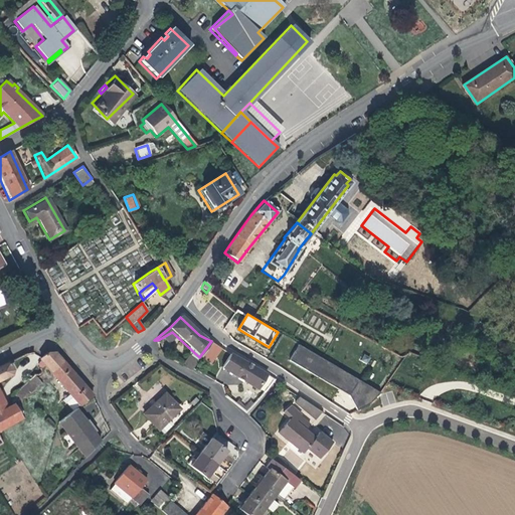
[(364,412),(377,389),(299,344),(289,360),(356,399),(352,405),(364,412)]
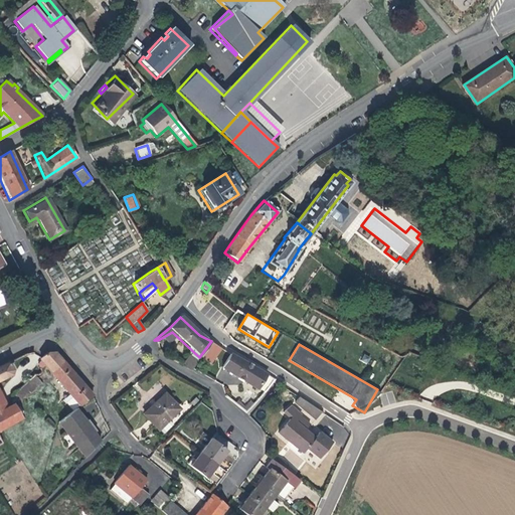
[(79,406),(91,395),(52,352),(45,353),(39,357),(40,359),(43,365),(79,406)]
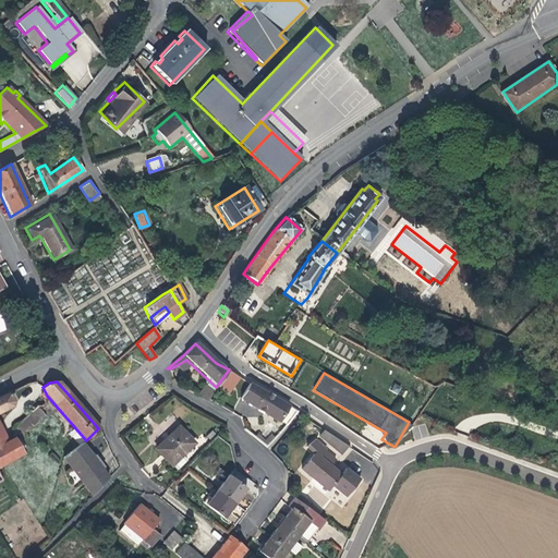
[(249,385),(245,381),(237,398),(275,419),(282,405),(249,385)]
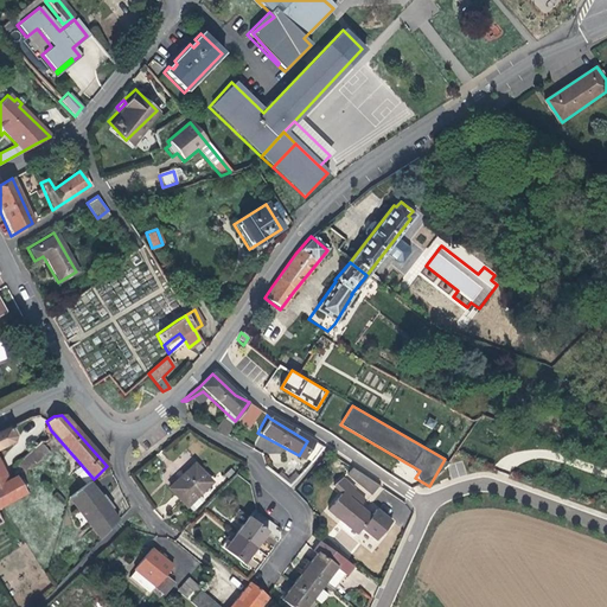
[(206,417),(200,425),(223,436),(230,427),(221,421),(218,423),(206,417)]
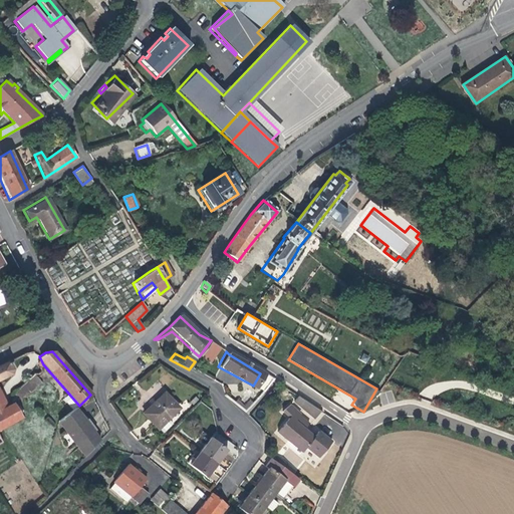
[(11,369),(7,360),(0,364),(0,429),(19,420),(11,404),(7,407),(0,394),(0,378),(9,373),(11,369)]
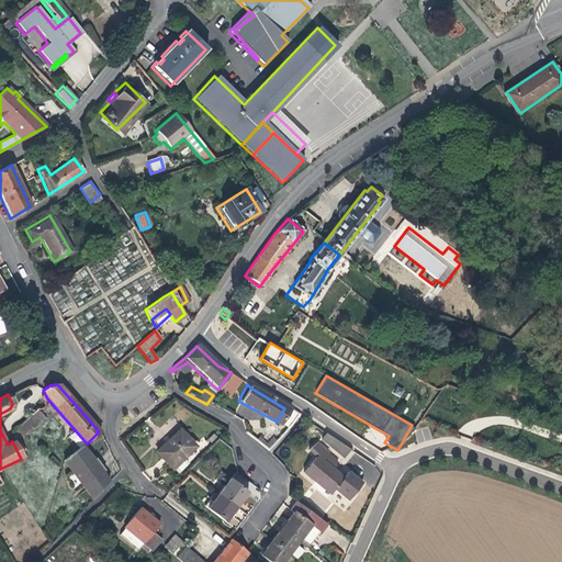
[(18,428),(25,437),(46,417),(38,408),(18,428)]
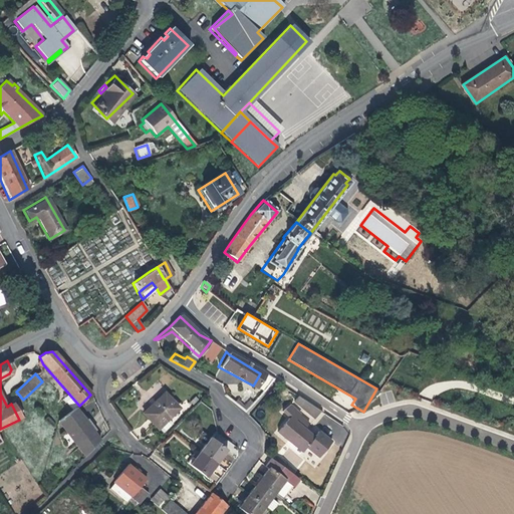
[(155,430),(165,419),(175,408),(161,396),(142,418),(155,430)]
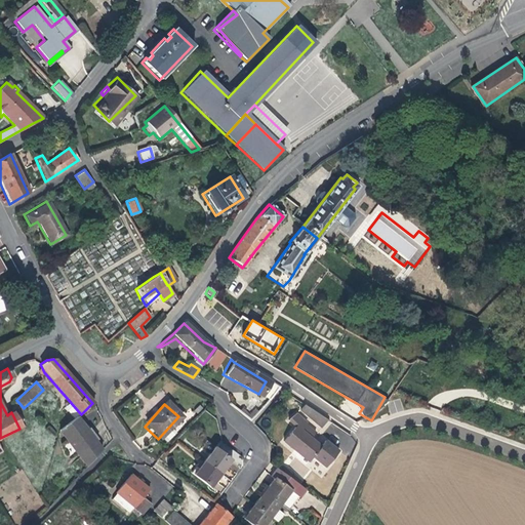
[(319,429),(324,420),(301,406),(298,411),(319,429)]
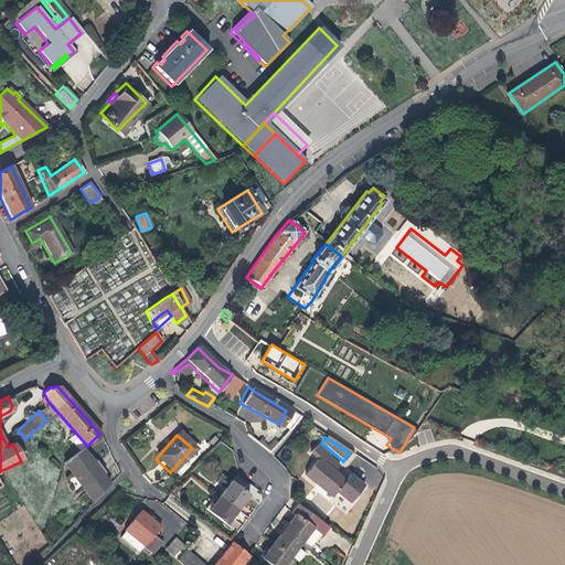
[(349,504),(362,487),(348,476),(343,481),(332,473),(338,467),(327,458),(328,456),(317,447),(313,449),(308,454),(316,460),(304,476),(330,498),(334,492),(349,504)]
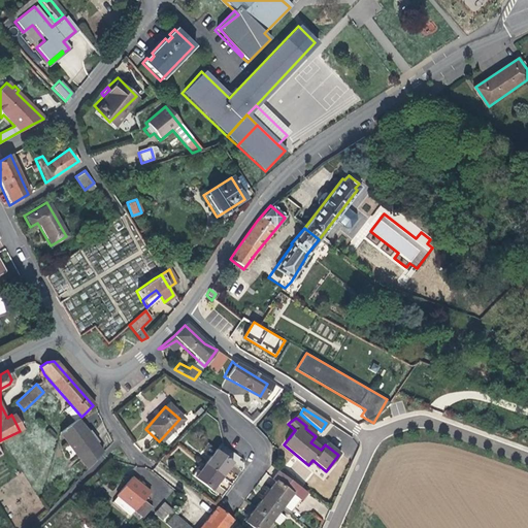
[(87,469),(102,453),(96,444),(98,442),(89,431),(87,432),(77,420),(61,435),(87,469)]
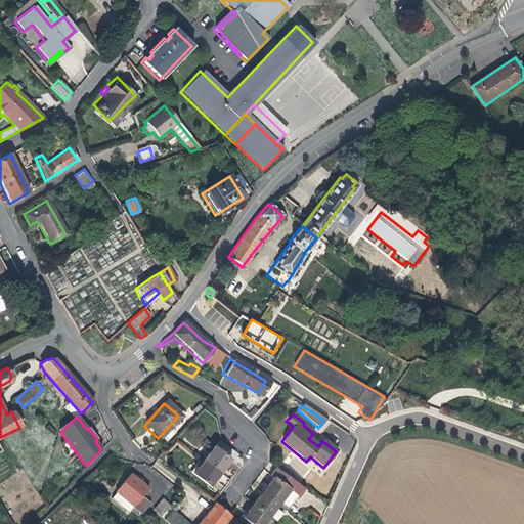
[(173,431),(168,427),(158,438),(163,442),(173,431)]
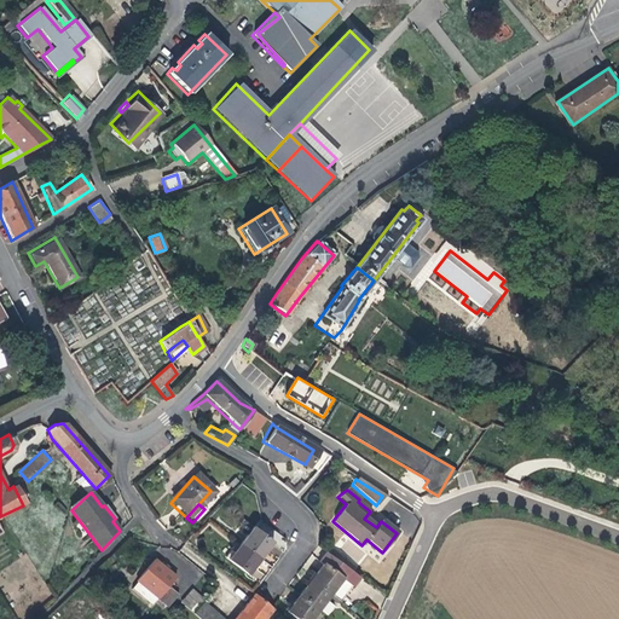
[(246,576),(259,559),(270,544),(252,530),(239,545),(227,561),(246,576)]
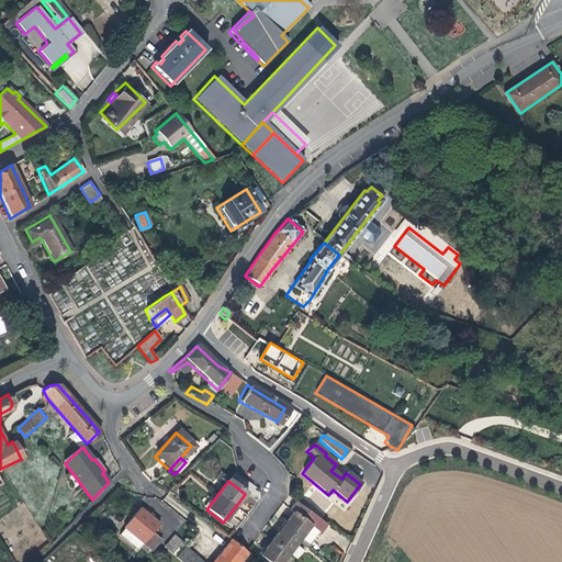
[(319,535),(325,526),(295,504),(289,513),(292,515),(285,524),(282,528),(271,542),(260,555),(267,561),(281,561),(287,555),(298,541),(307,548),(318,534),(319,535)]
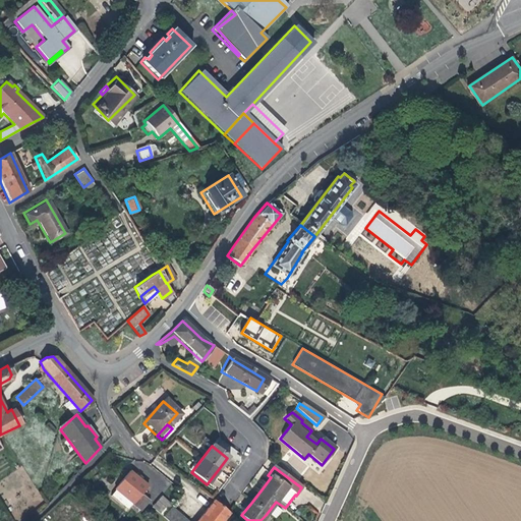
[(129,503),(145,484),(129,471),(114,490),(129,503)]
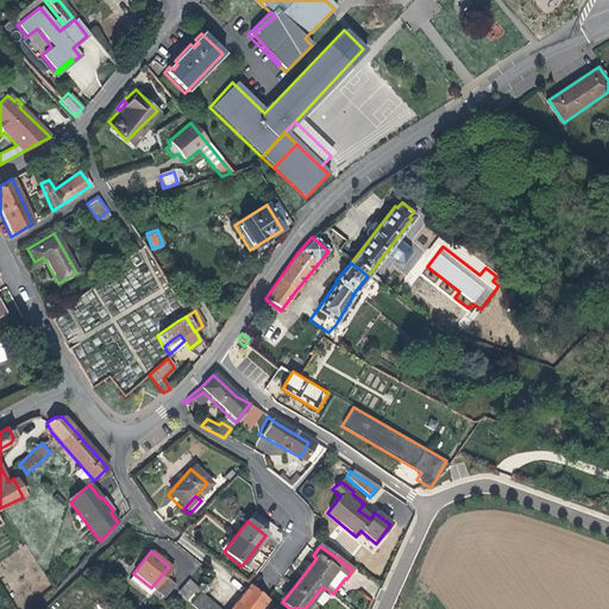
[(173,569),(169,566),(151,588),(161,596),(169,585),(171,583),(165,577),(173,569)]
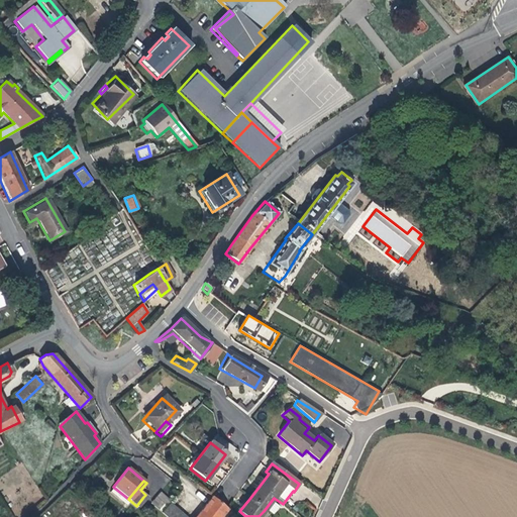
[(160,512),(169,501),(159,492),(149,502),(160,512)]
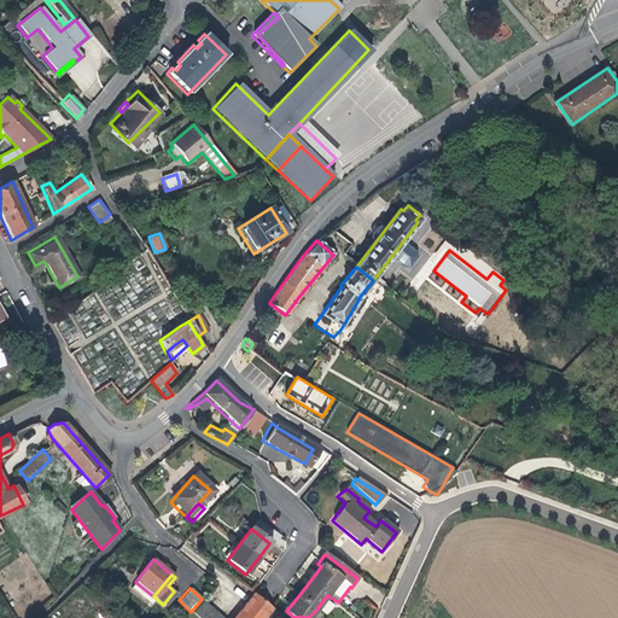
[(263,617),(270,610),(269,607),(254,593),(233,617),(263,617)]
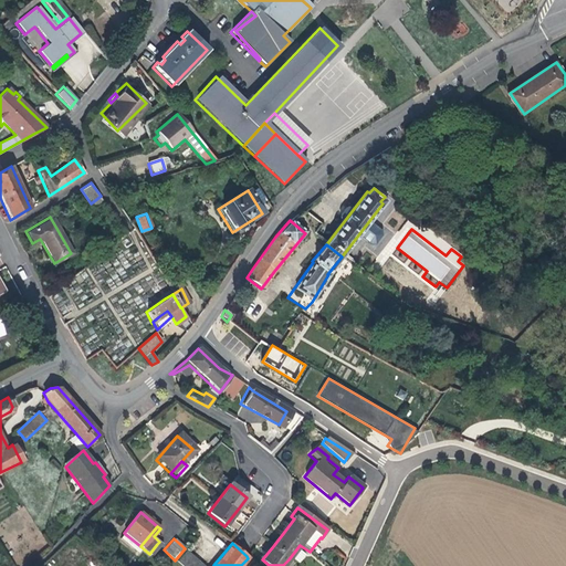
[(149,554),(152,555),(159,545),(157,544),(149,554)]
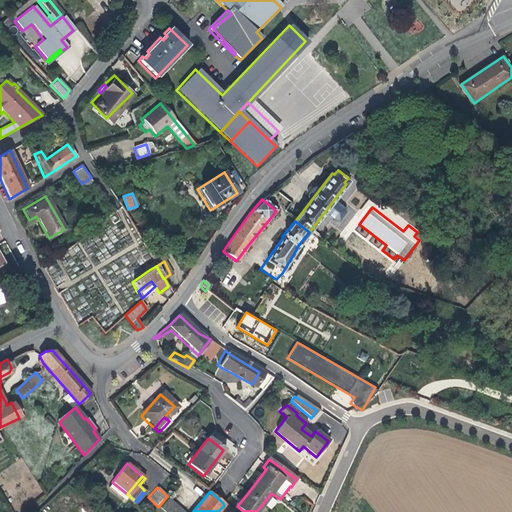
[(139,504),(146,495),(144,493),(137,502),(139,504)]
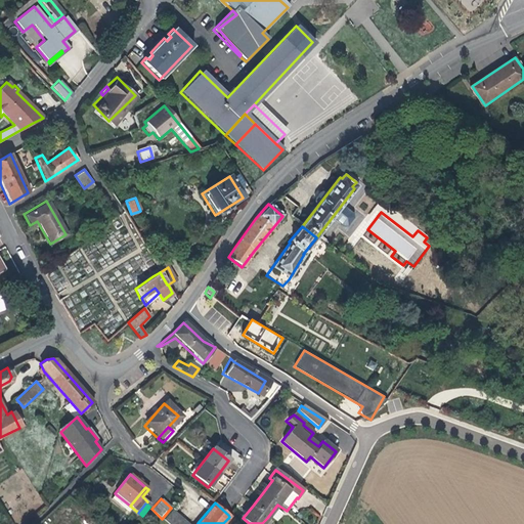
[(189,523),(171,508),(162,519),(168,523),(189,523)]
